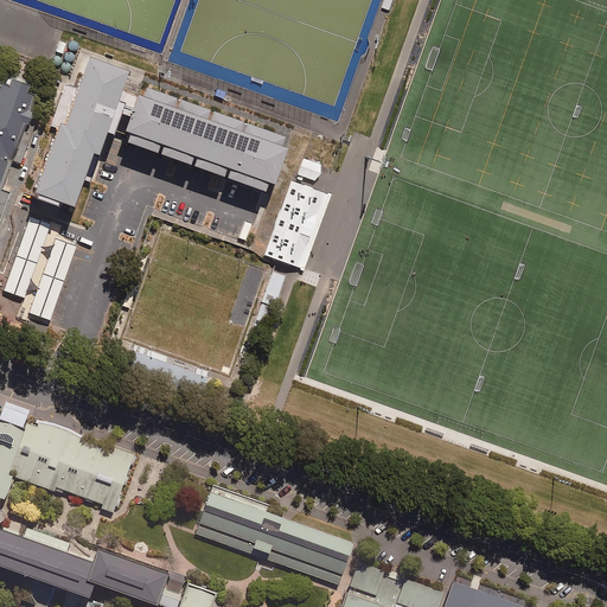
[(389,11),(393,0),(383,0),(381,7),(389,11)]
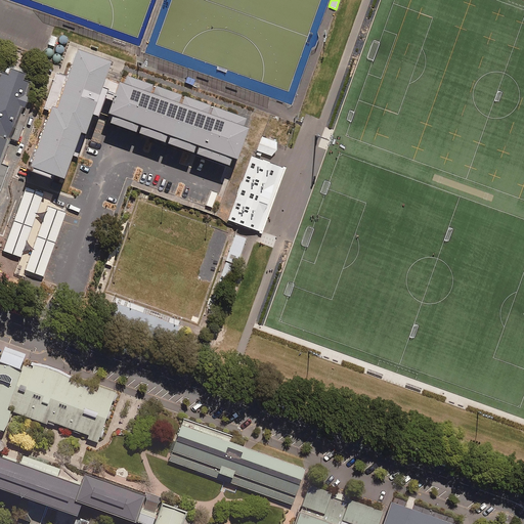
[(57,38),(51,35),(48,44),(54,46),(57,38)]
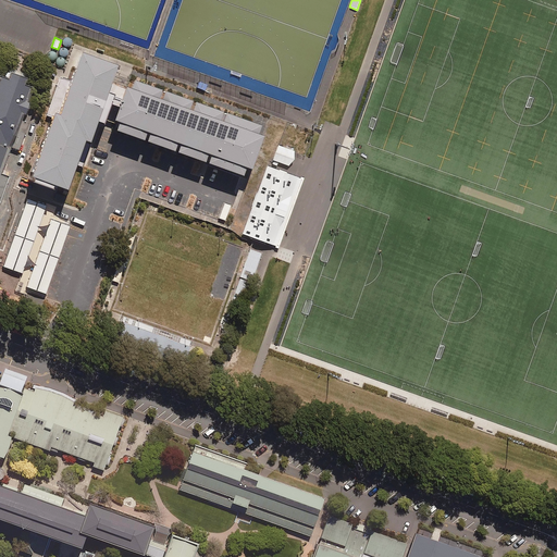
[(66,47),(67,47),(69,47),(71,46),(72,45),(72,44),(72,41),(72,40),(71,39),(70,38),(67,37),(66,37),(65,38),(63,39),(63,40),(62,42),(63,44),(63,45),(64,46),(66,47)]
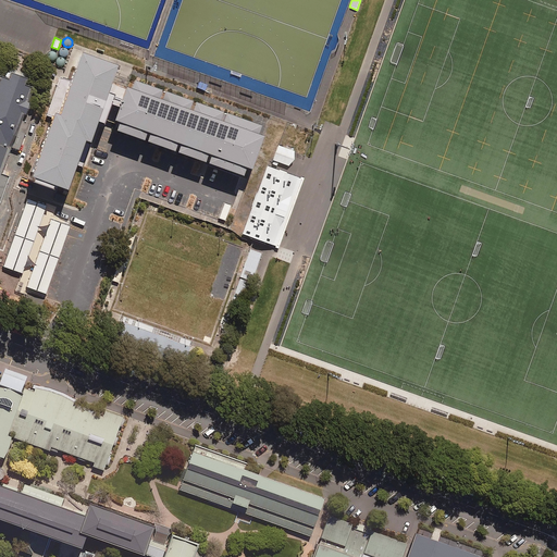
[(61,49),(60,50),(59,51),(59,53),(60,54),(61,56),(62,57),(63,57),(64,57),(66,57),(67,56),(67,54),(69,52),(69,51),(67,50),(66,49),(65,48),(63,48),(62,48),(61,49)]
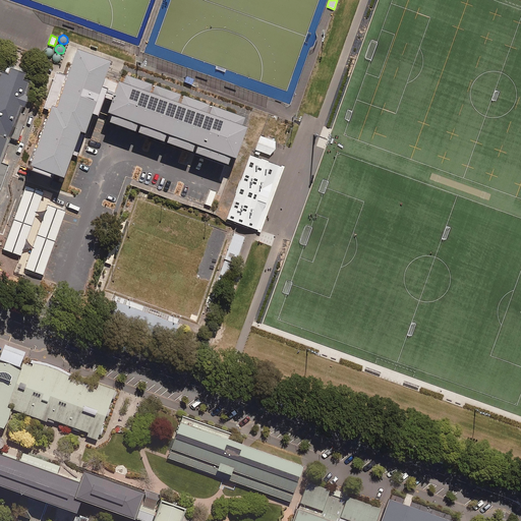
[(49,111),(30,166),(34,167),(32,170),(32,171),(51,178),(53,173),(55,174),(64,177),(72,154),(77,156),(93,114),(98,116),(105,97),(113,100),(109,112),(113,114),(110,122),(135,131),(138,123),(141,124),(138,132),(165,142),(168,134),(169,134),(167,142),(193,153),(196,145),(198,145),(195,153),(228,165),(231,157),(235,158),(246,127),(242,125),(245,118),(234,114),(213,106),(210,114),(207,113),(209,105),(184,96),(181,104),(178,103),(180,95),(156,85),(153,94),(150,93),(153,84),(127,75),(124,83),(119,81),(123,70),(110,65),(112,60),(77,48),(67,75),(56,71),(43,109),(49,111)]
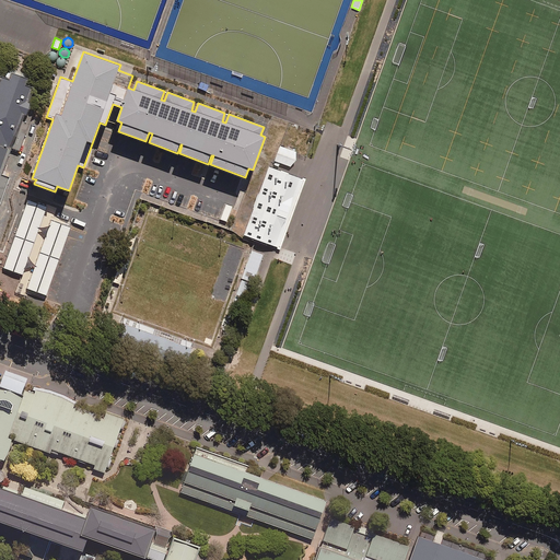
[(57,58),(57,56),(57,55),(57,53),(55,51),(54,51),(53,51),(50,51),(49,53),(48,54),(48,55),(48,56),(48,58),(49,59),(50,60),(51,60),(54,60),(55,60),(56,59),(57,58)]
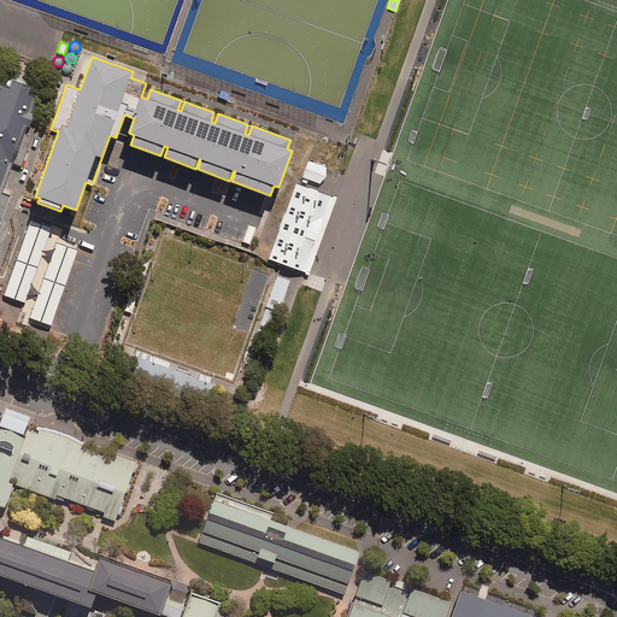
[(69,72),(71,72),(72,70),(72,69),(72,68),(71,65),(70,64),(69,64),(68,63),(66,64),(64,64),(63,65),(63,66),(63,69),(63,70),(63,71),(64,72),(66,74),(68,74),(69,72)]
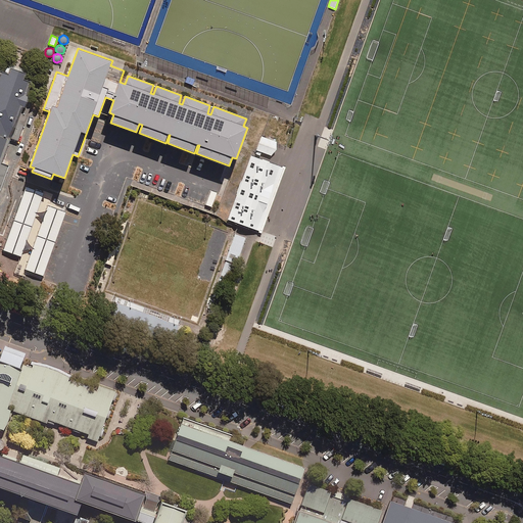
[(0,191),(9,165),(2,163),(11,138),(18,141),(28,115),(20,112),(25,102),(32,82),(25,80),(27,74),(10,67),(8,74),(0,69),(0,191)]
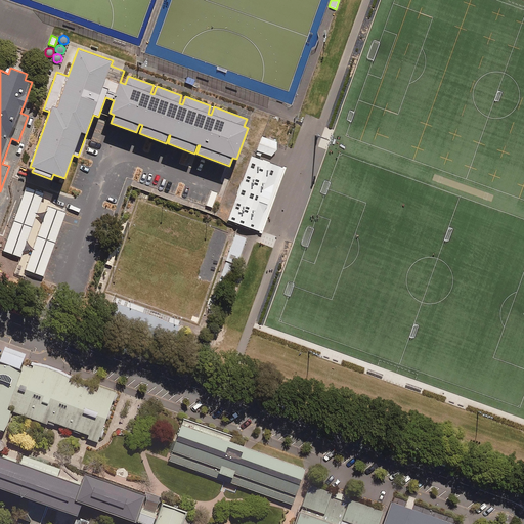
[(277,143),(262,137),(257,150),(272,157),(277,150),(277,143)]
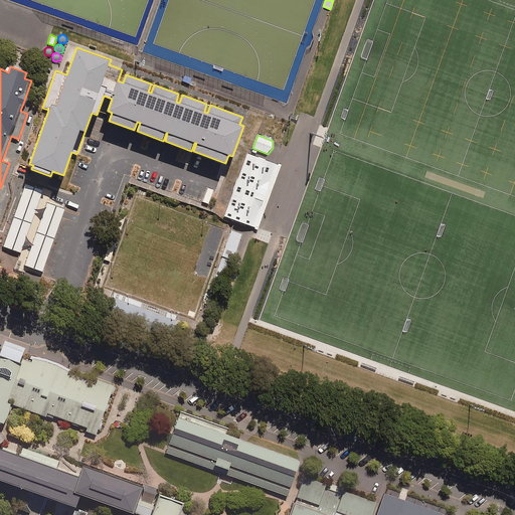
[(276,164),(247,153),(224,215),(224,216),(252,226),(259,228),(282,166),(276,164)]
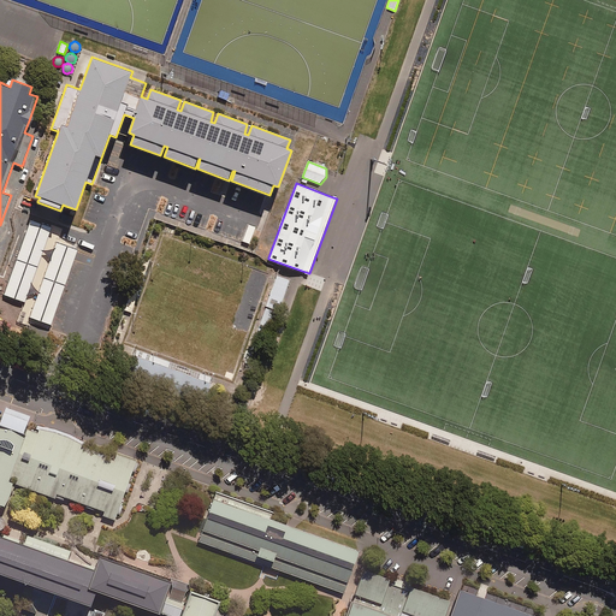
[(72,218),(63,214),(60,221),(70,225),(72,218)]
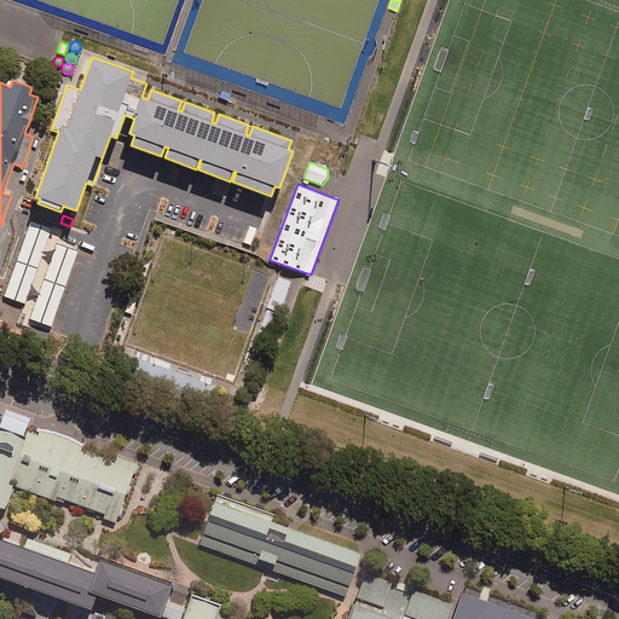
[(4,296),(25,304),(52,229),(30,221),(9,282),(4,296)]
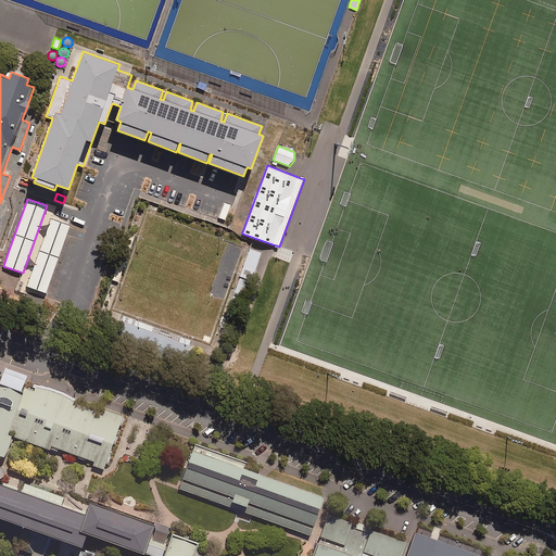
[(50,218),(26,287),(46,293),(70,226),(50,218)]
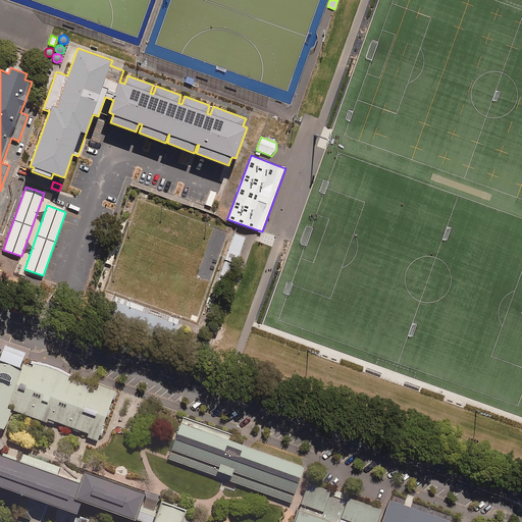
[(120,219),(105,263),(111,265),(126,221),(120,219)]
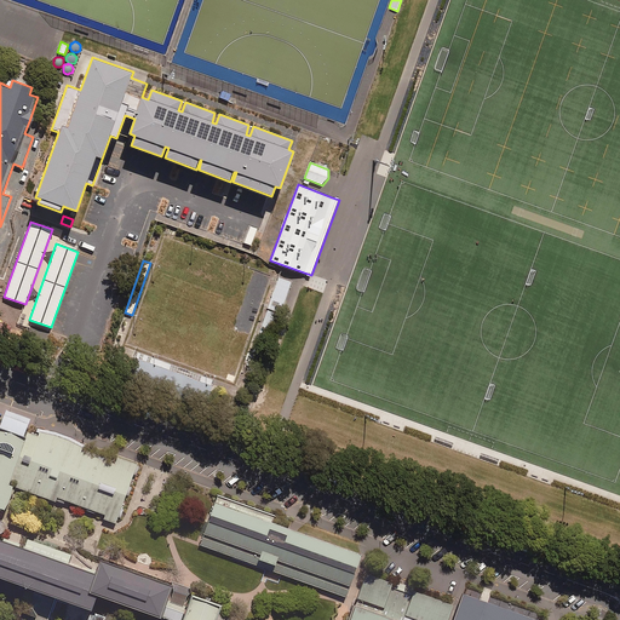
[(277,313),(281,314),(292,282),(279,277),(268,309),(277,313)]
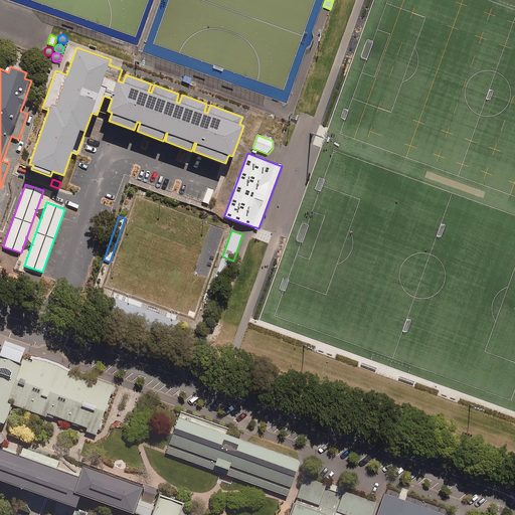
[(0,267),(0,277),(6,280),(9,271),(0,267)]
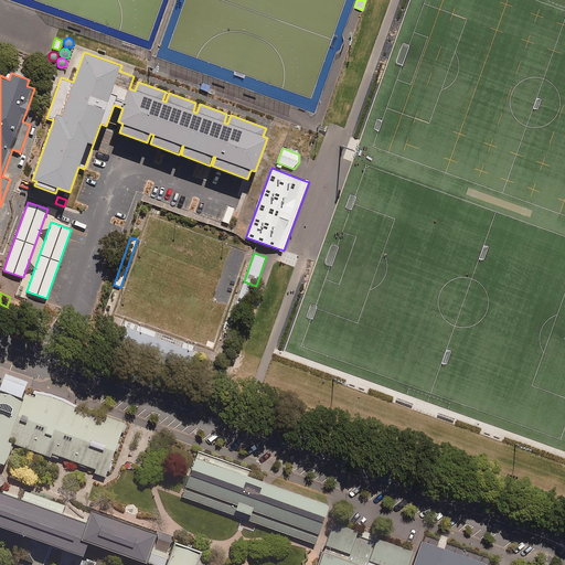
[(193,350),(194,347),(125,320),(116,343),(187,369),(190,360),(193,350)]
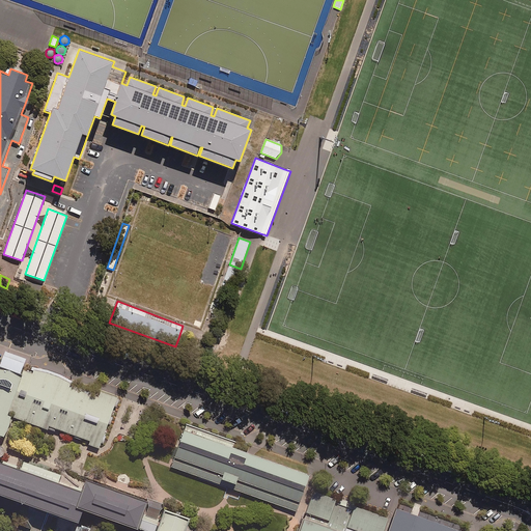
[(0,497),(79,526),(84,512),(135,530),(139,530),(140,530),(143,522),(148,504),(86,482),(82,494),(21,472),(0,464),(0,457),(3,456),(4,452),(2,447),(0,446),(0,438),(1,437),(4,438),(7,432),(10,424),(11,417),(100,449),(118,398),(101,392),(99,397),(72,387),(74,382),(61,374),(48,370),(32,367),(30,372),(23,370),(26,359),(5,352),(0,365),(0,364),(0,497)]
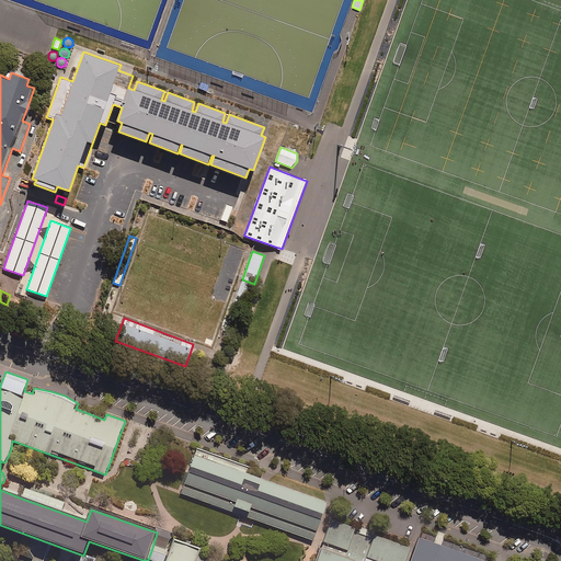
[(249,466),(195,447),(179,492),(182,493),(240,514),(254,519),(293,533),(312,540),(327,500),(324,500),(268,479),(247,471),(249,466)]
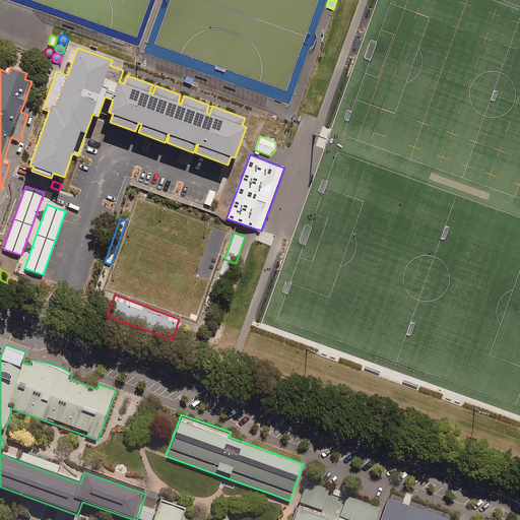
[(306,480),(290,519),(376,519),(381,507),(306,480)]
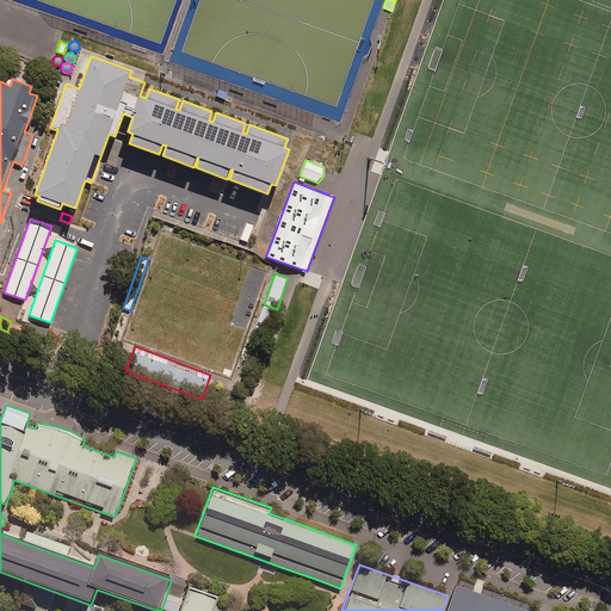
[(513,610),(452,588),(444,610),(513,610)]
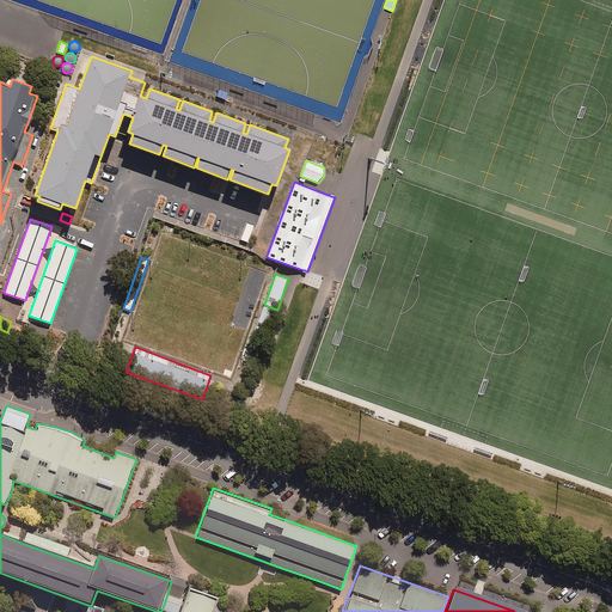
[(216,611),(220,601),(191,592),(184,609),(173,604),(165,601),(161,611),(216,611)]
